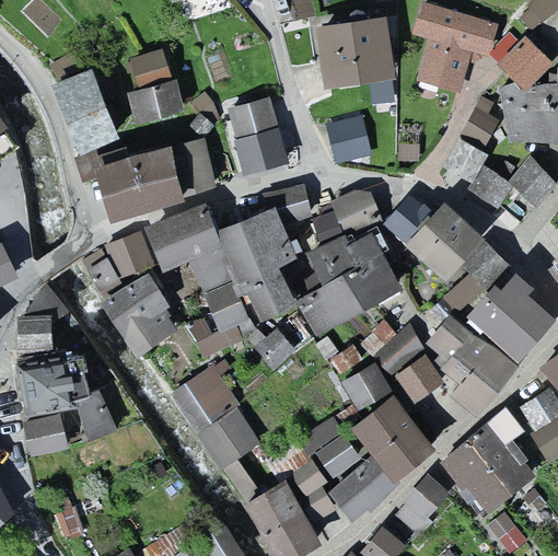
[(501,24),(422,0),(420,0),(410,34),(436,42),(422,83),(463,95),(473,62),(490,60),(501,24)]
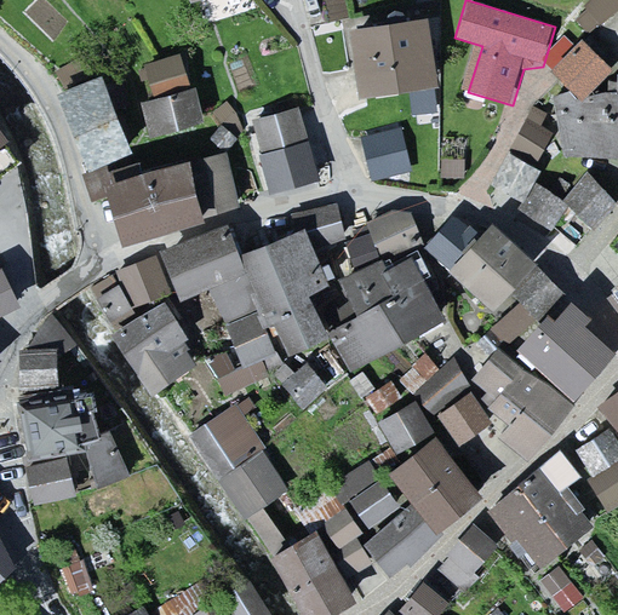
[(617,7),(610,0),(588,0),(570,19),(589,39),(617,7)]
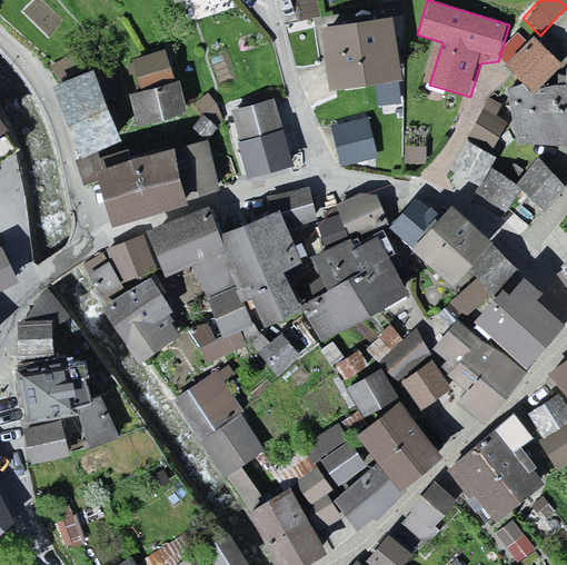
[(390,18),(319,27),(328,92),(398,83),(390,18)]
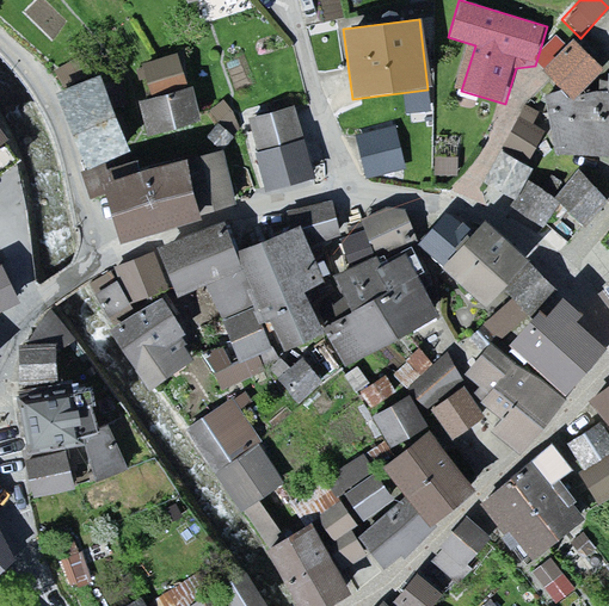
[(545,158),(608,156),(608,73),(606,73),(603,88),(588,88),(602,74),(574,42),(545,72),(570,93),(548,92),(545,158)]
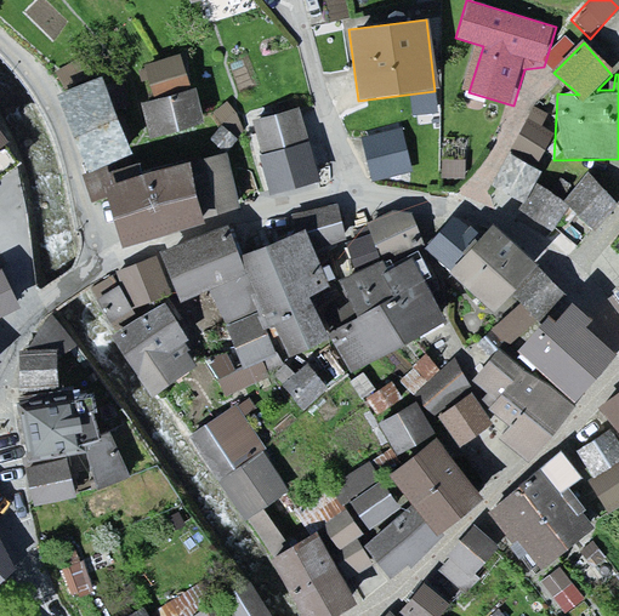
[(185,53),(147,63),(155,96),(146,103),(154,136),(203,124),(185,53)]
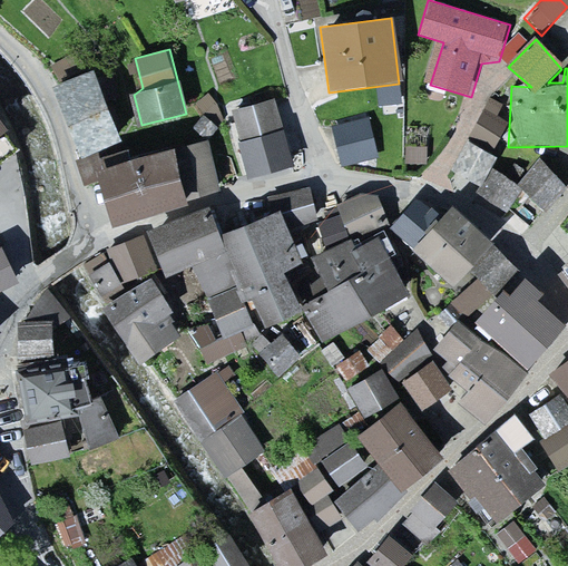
[(96,67),(48,84),(84,184),(96,179),(94,173),(129,159),(96,67)]
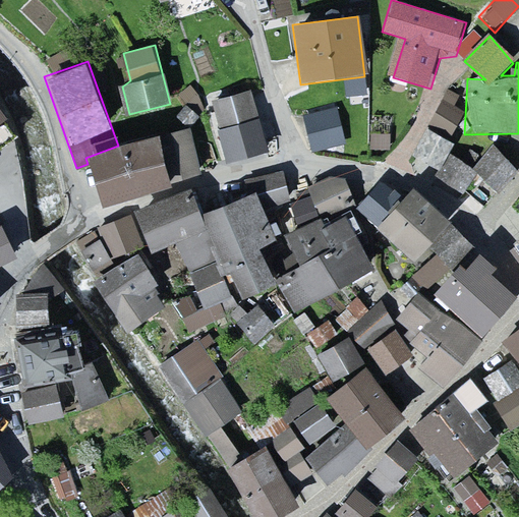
[(252,90),(211,103),(229,161),(271,148),(252,90)]
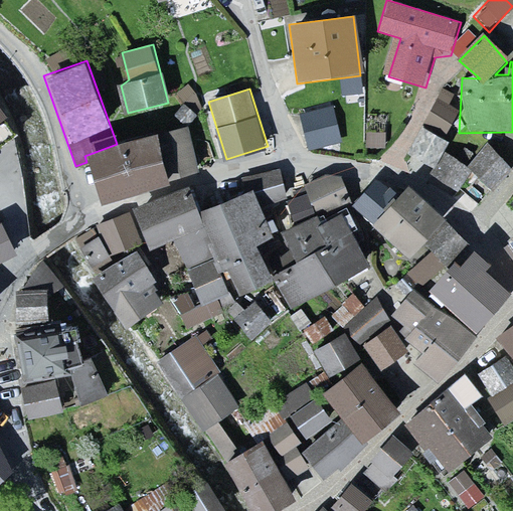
[(343,142),(332,103),(297,113),(309,152),(343,142)]
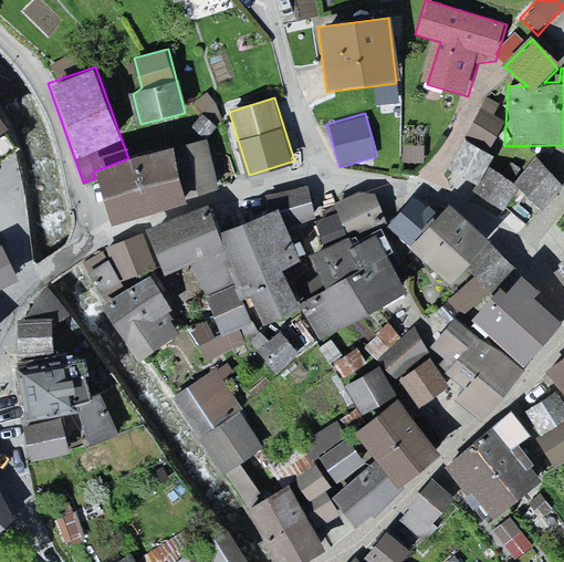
[(522,248),(563,191),(563,180),(535,159),(514,188),(492,172),(494,156),(463,133),(429,177),(522,248)]
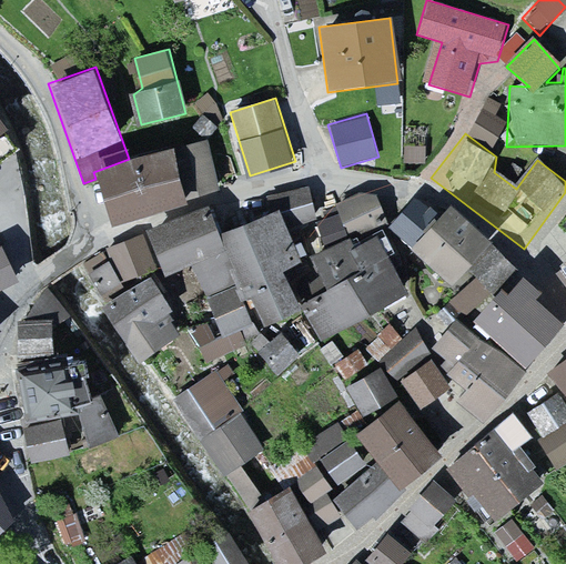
[(221,189),(209,141),(185,147),(198,195),(221,189)]
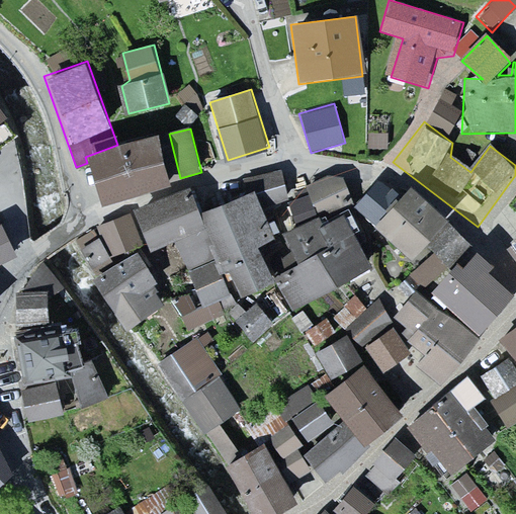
[(117,145),(85,157),(87,163),(99,205),(174,186),(161,134),(117,145)]
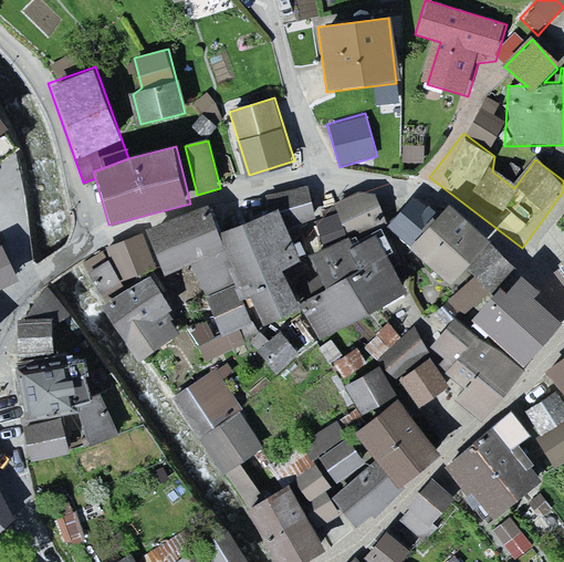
[(293,230),(313,224),(320,218),(310,189),(282,199),(293,230)]
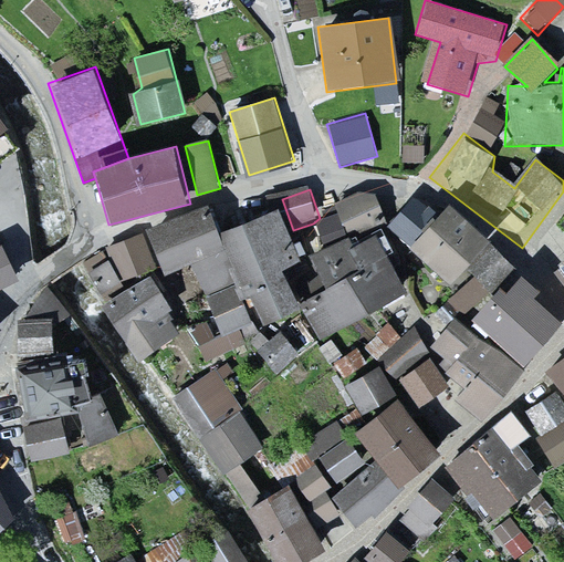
[(369,191),(333,206),(336,216),(320,218),(313,224),(321,246),(347,236),(382,222),(369,191)]
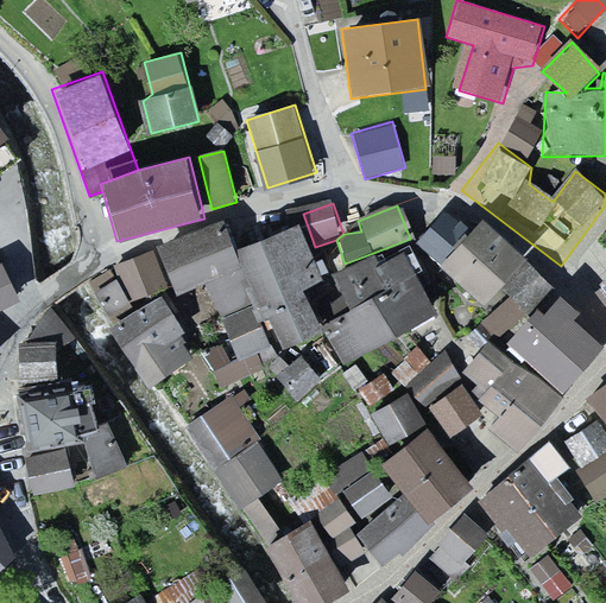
[(444,210),(416,249),(491,306),(525,259),(481,222),(472,228),(444,210)]
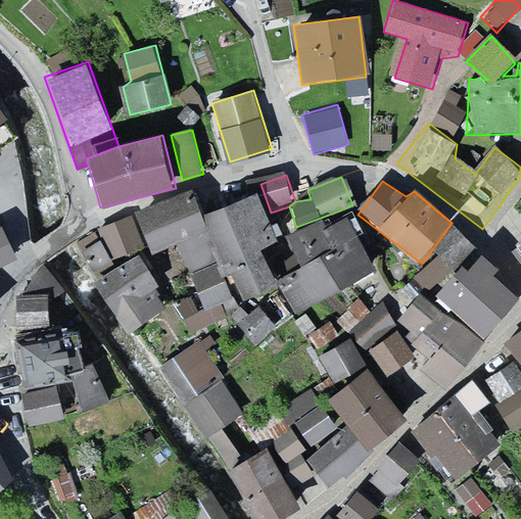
[(136,215),(148,249),(150,253),(182,243),(200,290),(181,300),(194,334),(230,323),(256,351),(276,330),(258,305),(249,315),(236,305),(223,280),(230,279),(241,303),(273,285),(255,250),(276,242),(254,196),(202,220),(192,196),(136,215)]
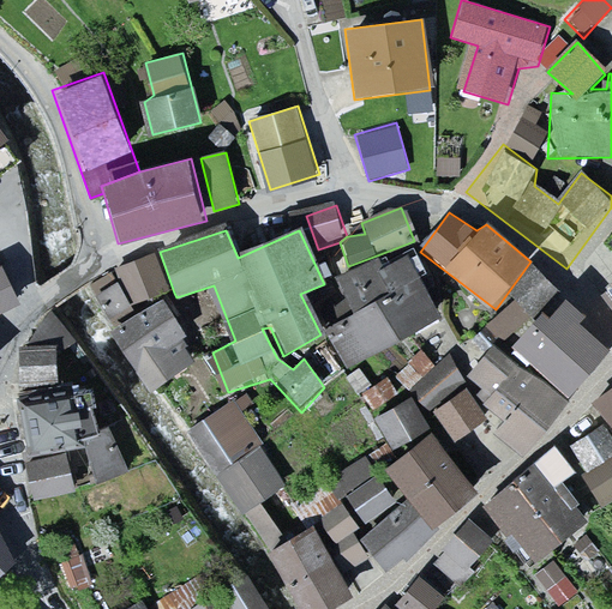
[(120,283),(96,296),(111,324),(174,293),(154,253),(114,272),(120,283)]
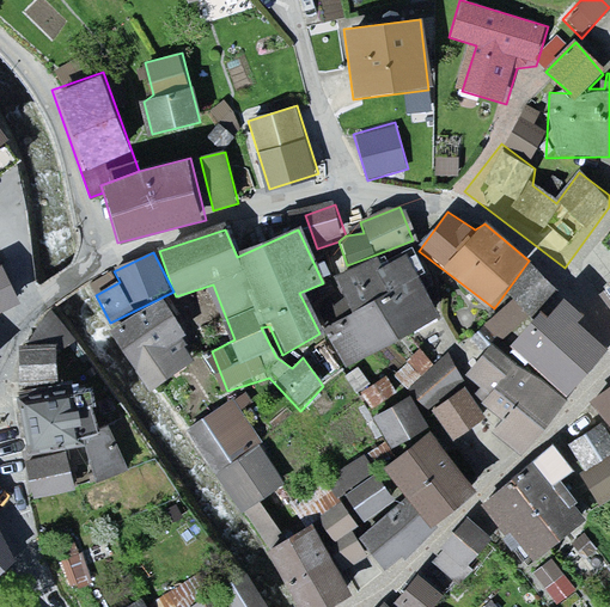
[(355,318),(334,327),(348,356),(437,313),(408,255),(377,269),(376,255),(336,279),(355,318)]
